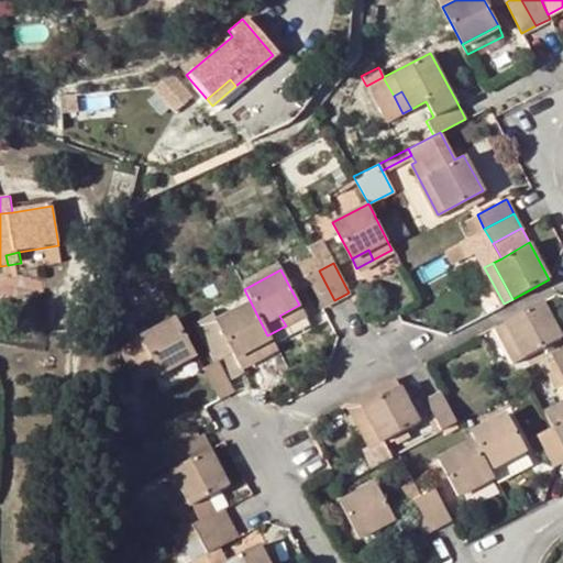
[(319,271),(306,277),(321,307),(334,300),(319,271)]
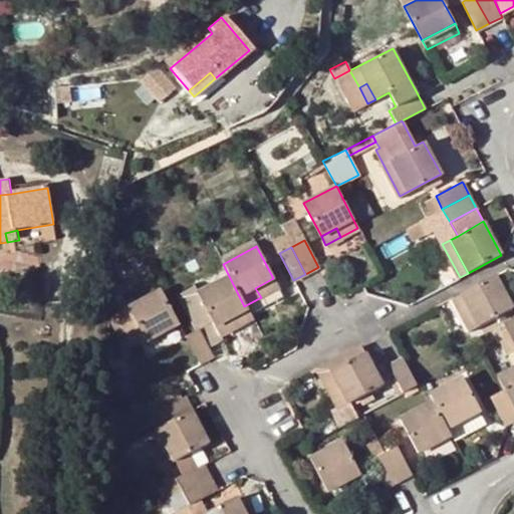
[(470,312),(478,326),(512,308),(495,275),(452,298),(462,316),(470,312)]
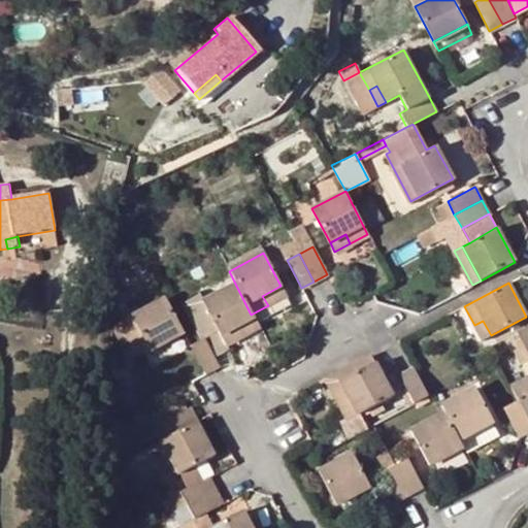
[(219,367),(211,354),(258,328),(251,315),(235,284),(172,318),(180,333),(204,375),(219,367)]
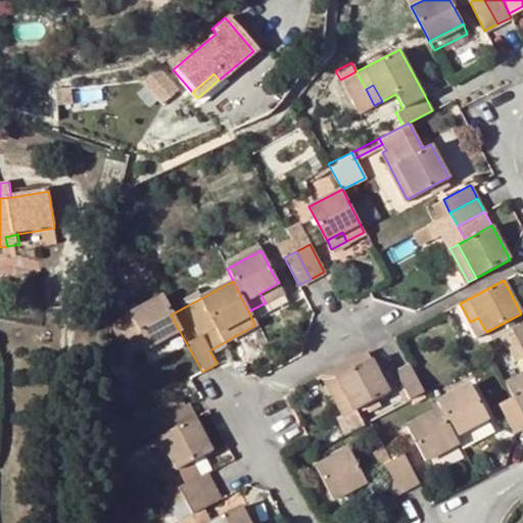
[(278,283),(259,293),(266,302),(283,293),(278,283)]
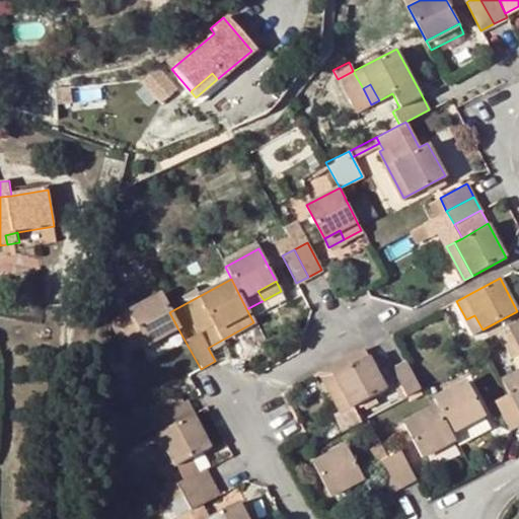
[(169,312),(159,294),(128,310),(146,346),(177,327),(169,312)]
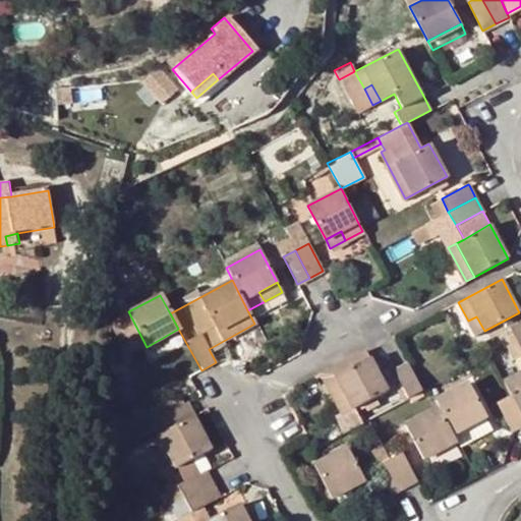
[(134,353),(147,347),(128,311),(108,323),(117,341),(125,337),(134,353)]
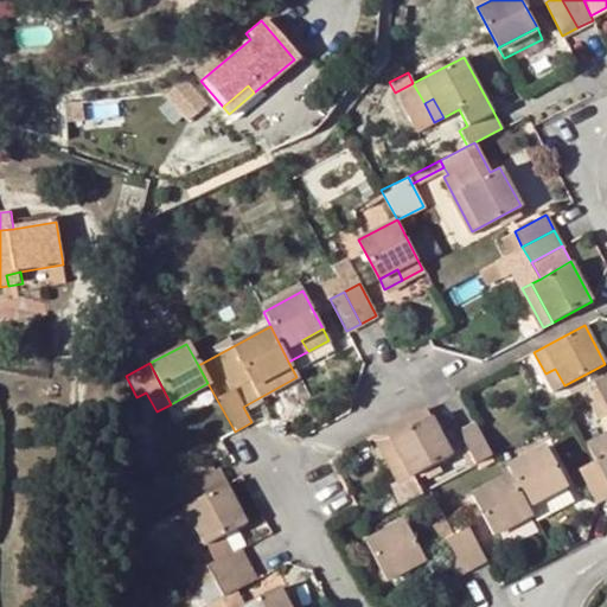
[(554,391),(564,385),(555,369),(545,374),(554,391)]
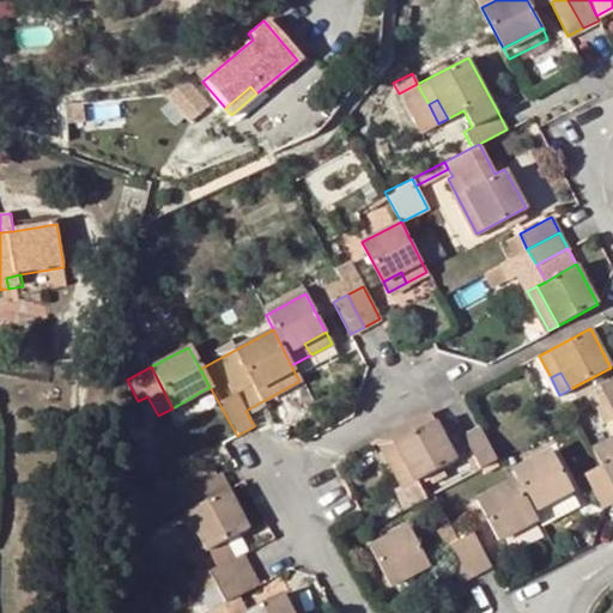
[(612,380),(601,387),(607,401),(612,398),(612,380)]
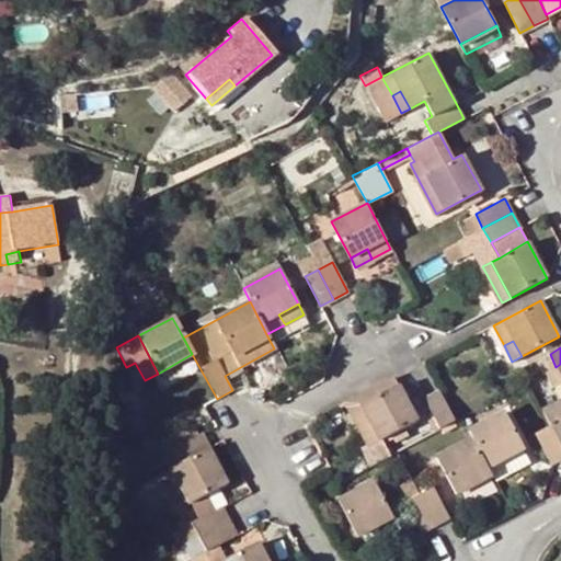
[(560,381),(560,364),(556,367),(545,373),(552,387),(560,381)]
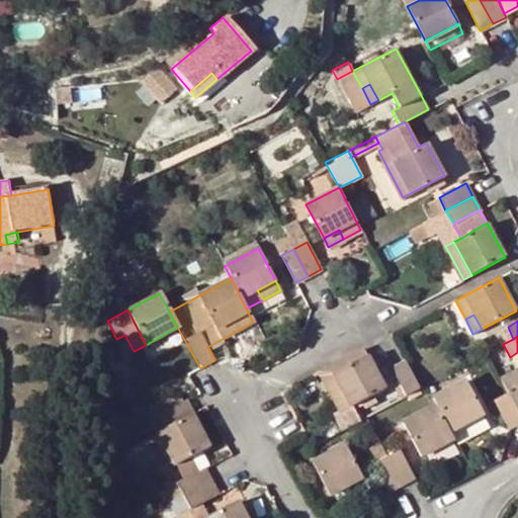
[(334,373),(368,356),(363,347),(319,371),(340,412),(351,406),(334,373)]
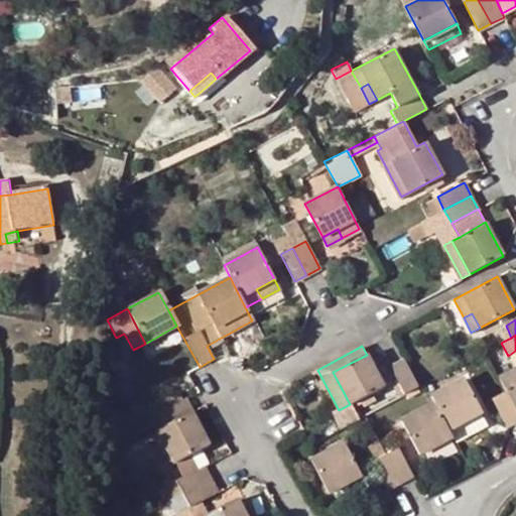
[(384,386),(367,355),(333,372),(350,404),(384,386)]
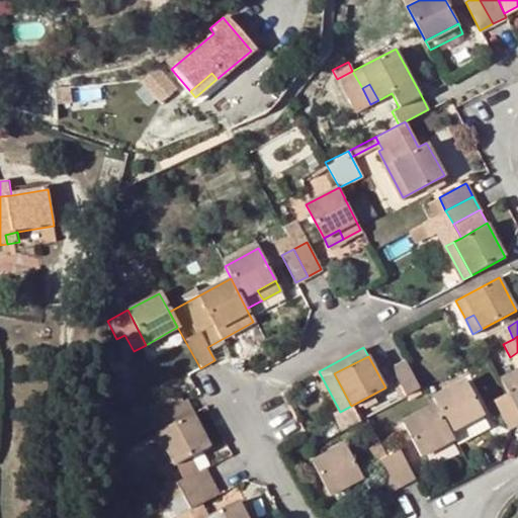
[(406,396),(421,387),(406,360),(392,368),(406,396)]
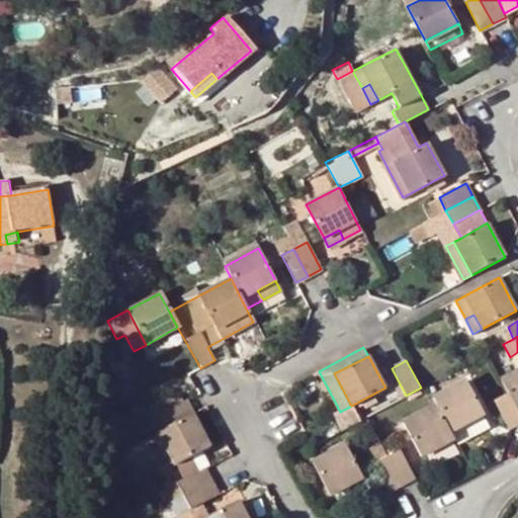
[(517,413),(517,412),(517,371),(501,380),(508,394),(517,413)]
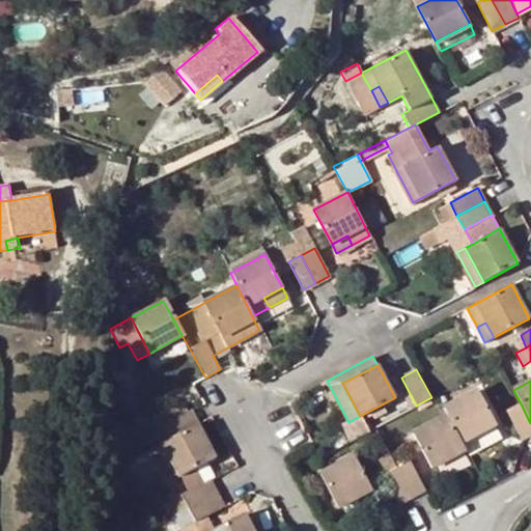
[(502,436),(478,390),(444,409),(447,415),(466,449),(468,453),(502,436)]
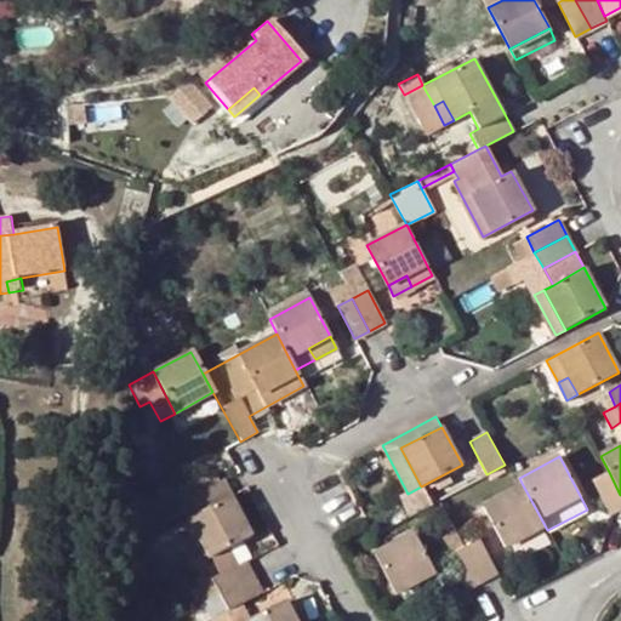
[(620,495),(609,472),(593,480),(610,513),(620,507),(620,495)]
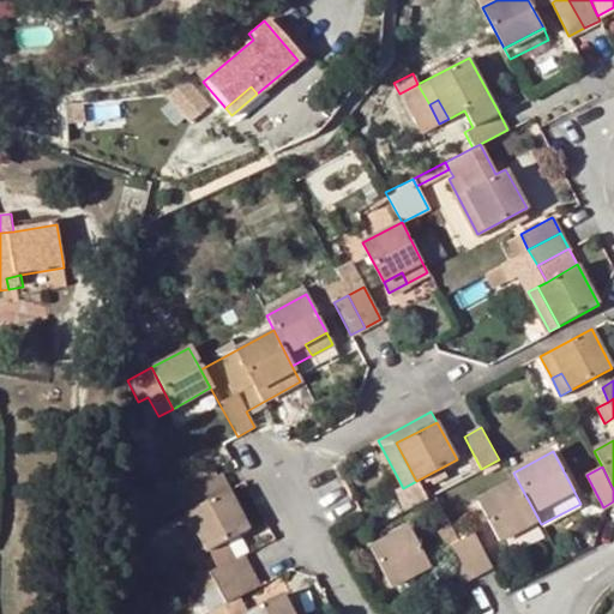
[(216,476),(185,493),(193,510),(226,493),(216,476)]
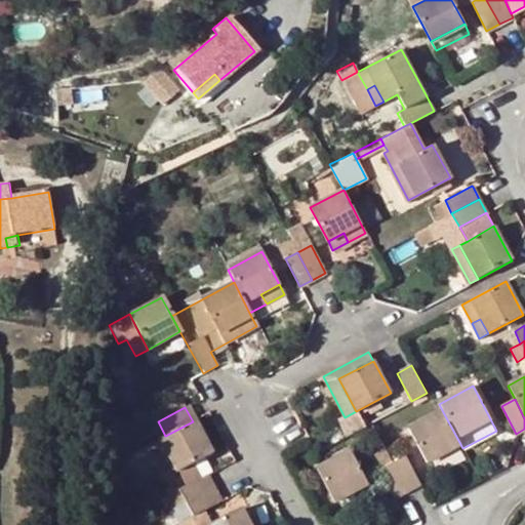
[(409,428),(428,462),(460,444),(442,410),(409,428)]
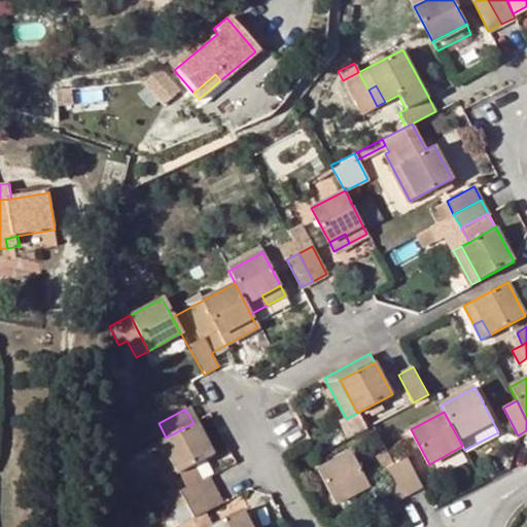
[(176,511),(214,491),(207,478),(200,464),(212,457),(194,423),(166,437),(159,441),(184,490),(169,498),(176,511)]
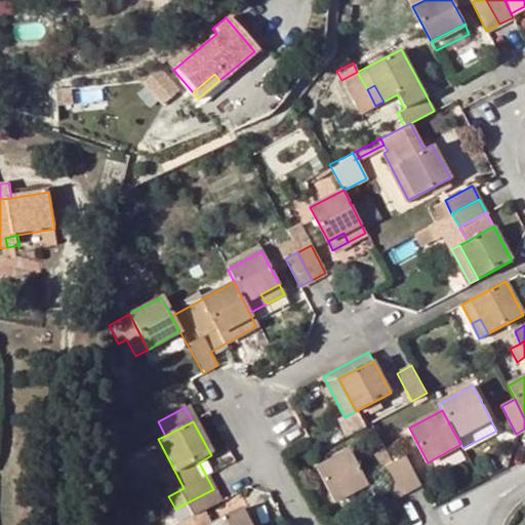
[(503,443),(496,431),(462,448),(469,460),(503,443)]
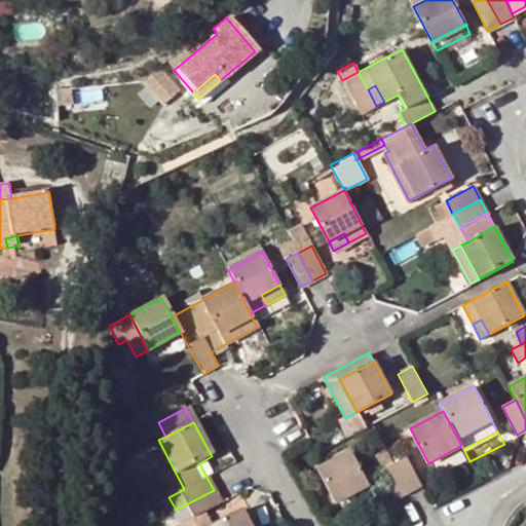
[(393,464),(384,449),(371,456),(395,499),(408,492),(393,464)]
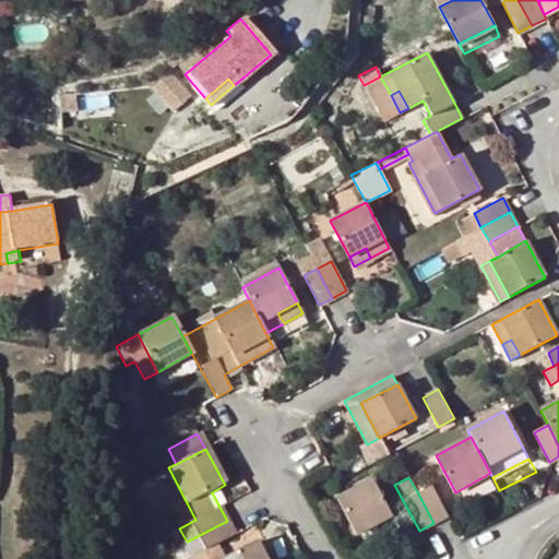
[(392,514),(372,480),(337,498),(355,533),(392,514)]
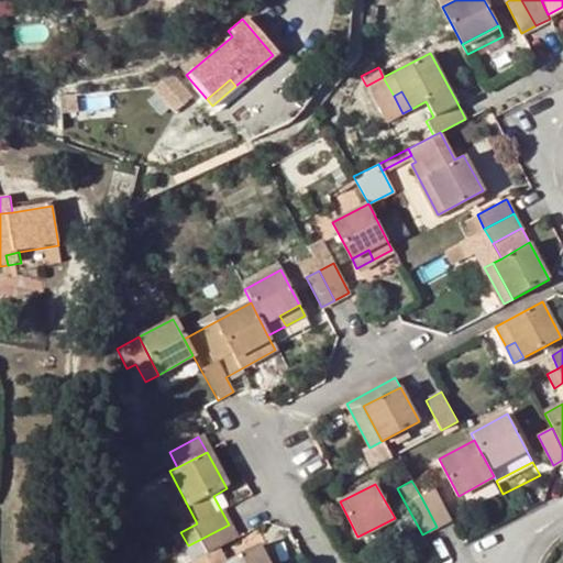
[(450,520),(434,492),(421,497),(437,527),(450,520)]
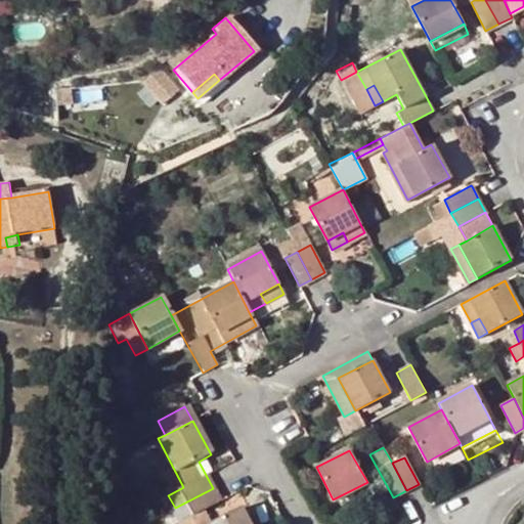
[(177,523),(180,523),(198,514),(219,501),(213,488),(175,508),(168,512),(174,523),(177,523)]
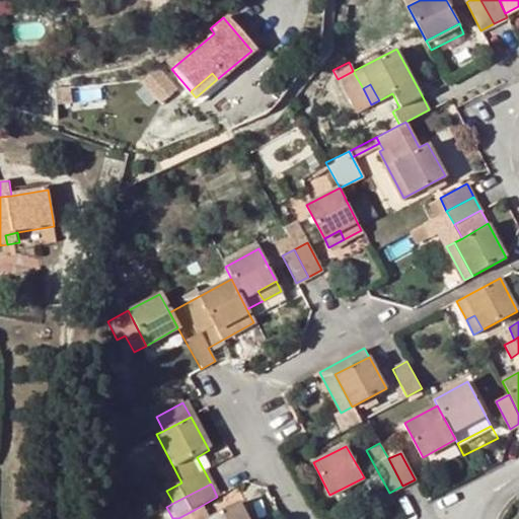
[(243,518),(236,504),(207,518),(243,518)]
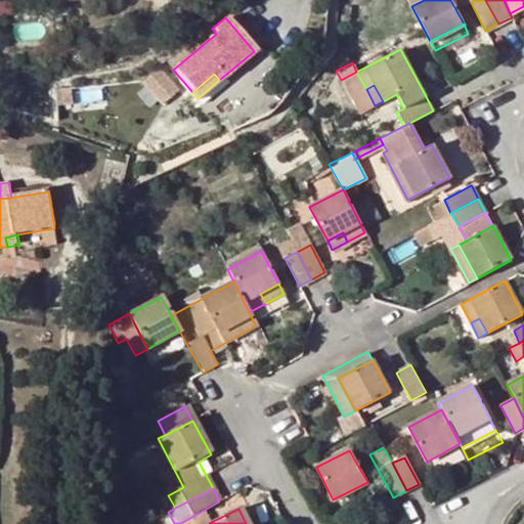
[(203,523),(198,514),(180,523),(203,523)]
